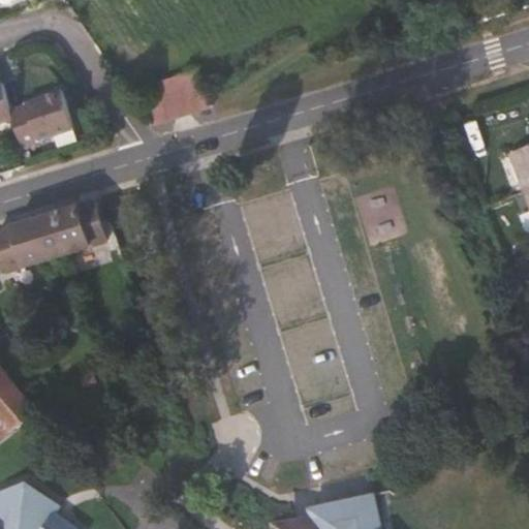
[(0,0),(0,4),(13,13),(18,12),(25,0),(0,0)]
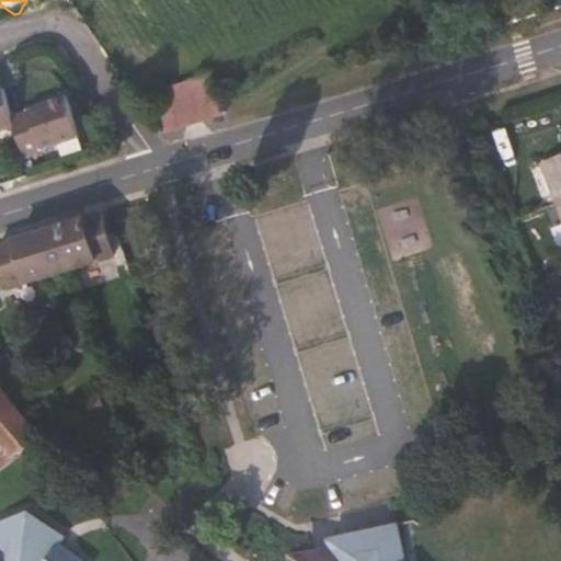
[(160,135),(224,115),(220,104),(212,73),(148,94),(160,135)]
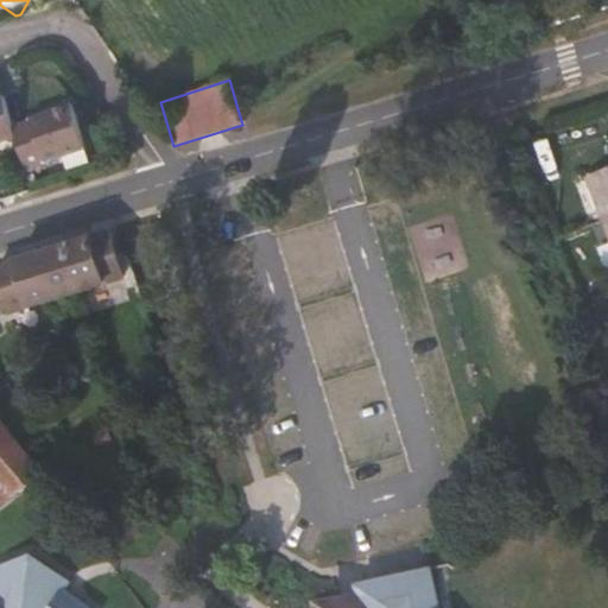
[(0,143),(16,138),(13,131),(4,97),(0,97),(0,143)]
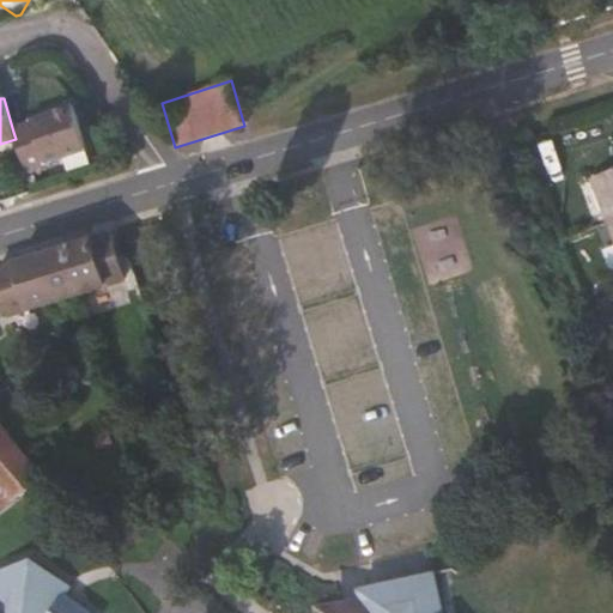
[(34,126),(13,132),(16,139),(26,171),(86,152),(72,108),(32,121),(34,126)]
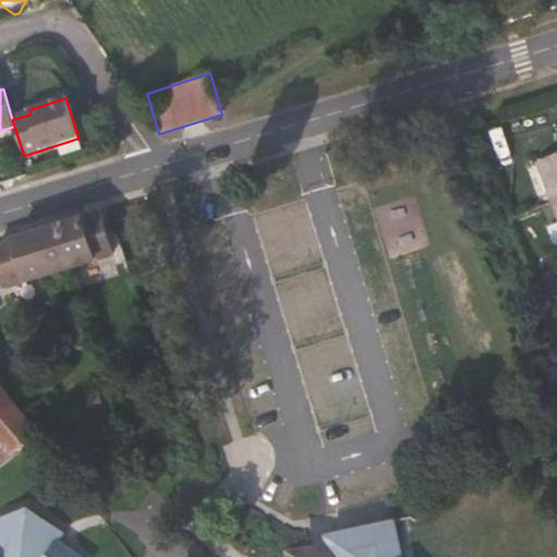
[(556,157),(535,166),(552,208),(556,206),(556,157)]
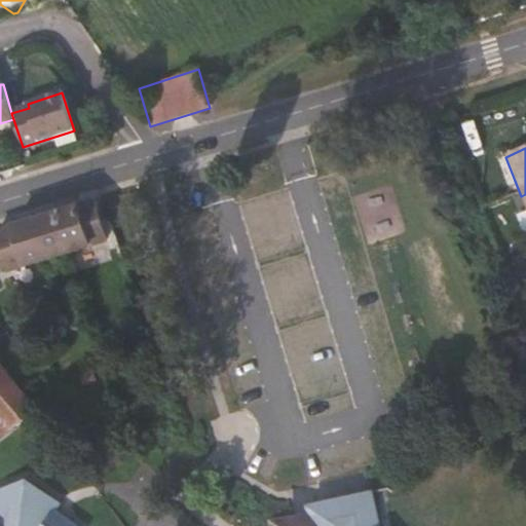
[(104,243),(91,202),(55,214),(68,254),(104,243)]
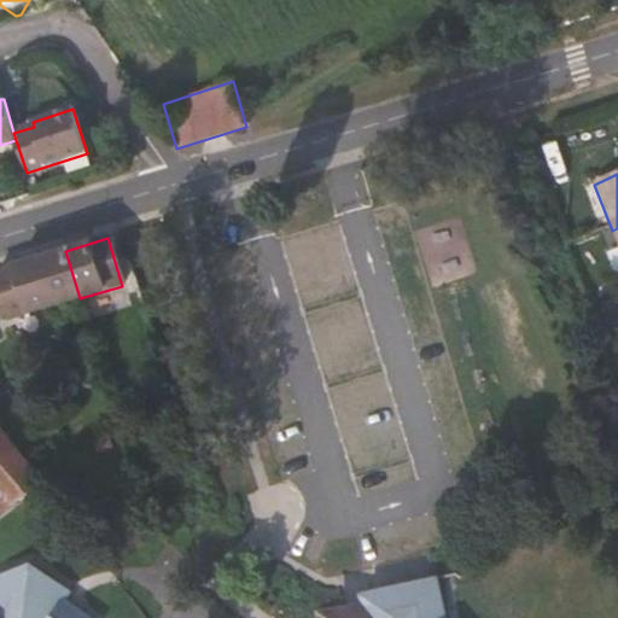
[(80,298),(65,251),(39,258),(51,307),(80,298)]
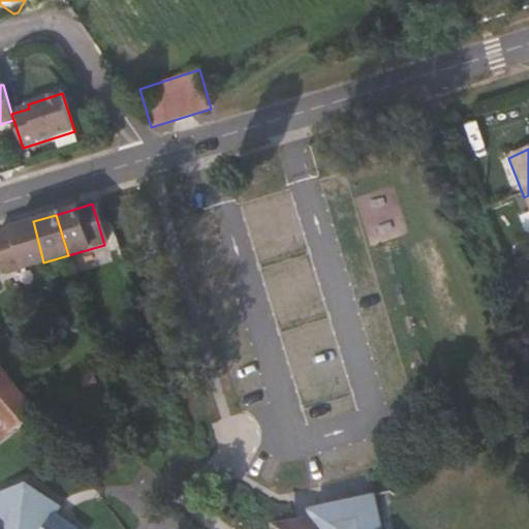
[(0,230),(0,250),(6,274),(43,262),(33,221),(0,230)]
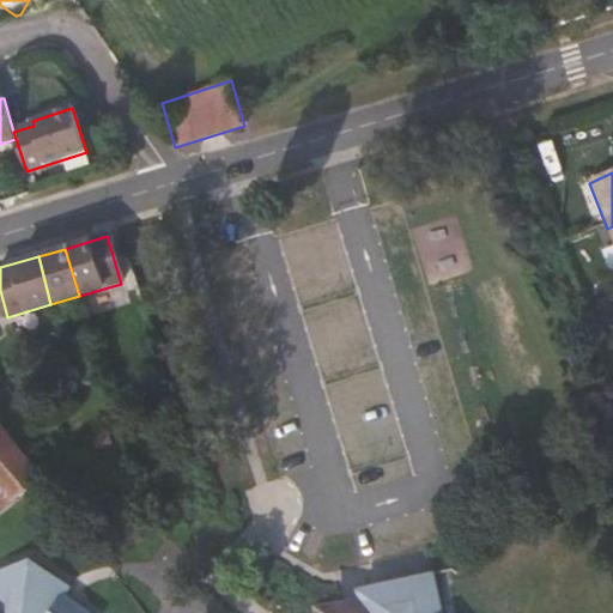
[(0,489),(13,505),(54,477),(50,472),(16,425),(0,405),(0,489)]
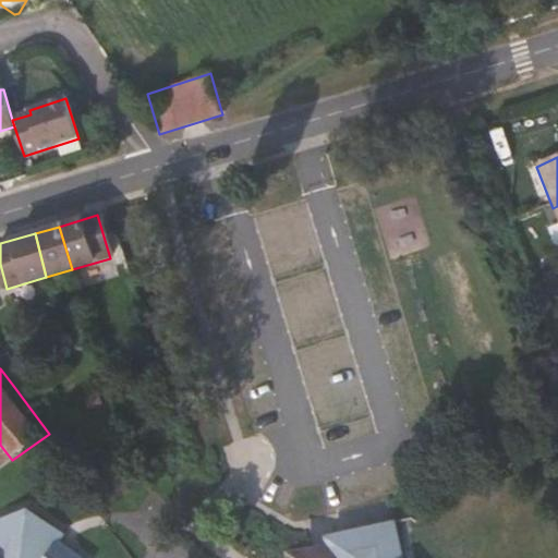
[(0,445),(0,469),(12,460),(0,445)]
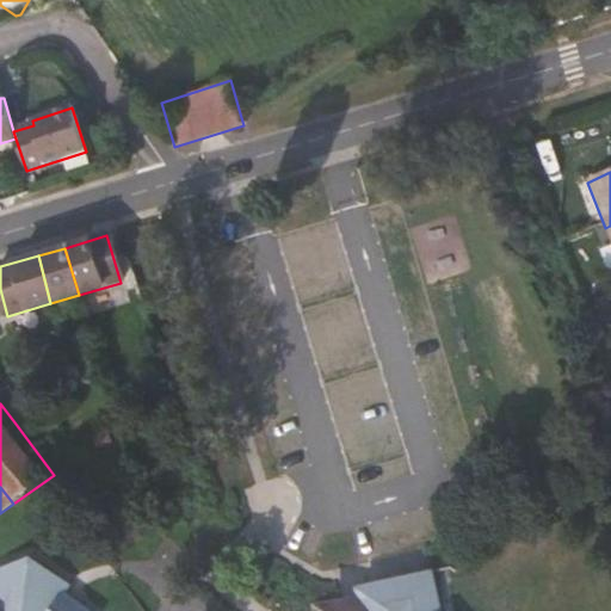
[(87,610),(63,593),(69,584),(62,578),(51,573),(42,569),(32,567),(20,566),(11,566),(0,568),(0,610),(87,610)]
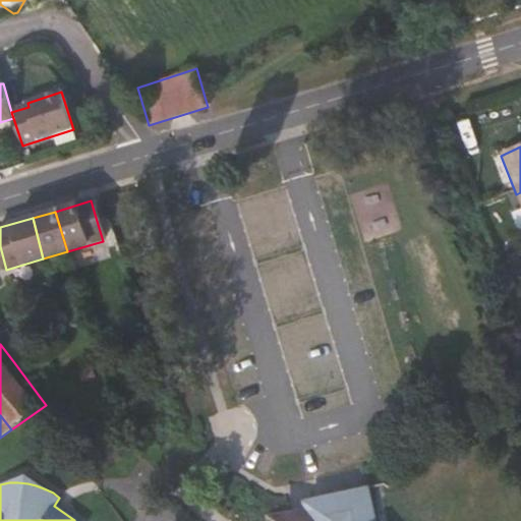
[(377,520),(369,484),(304,500),(307,512),(308,520),(377,520)]
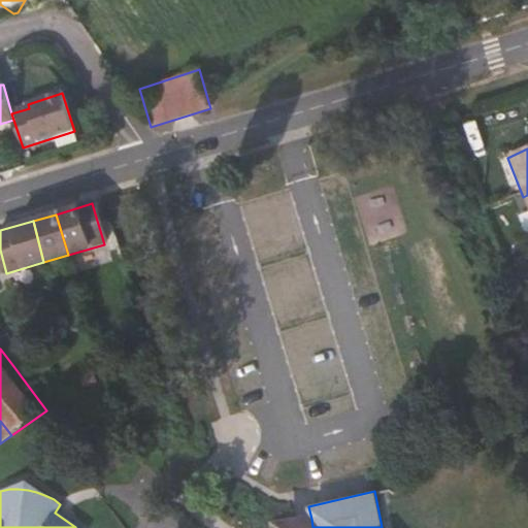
[(273,527),(312,527),(311,519),(273,527)]
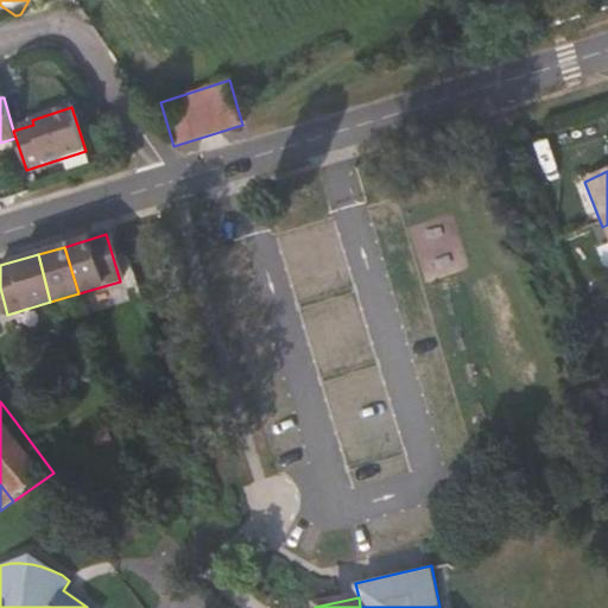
All buildings are outlined.
